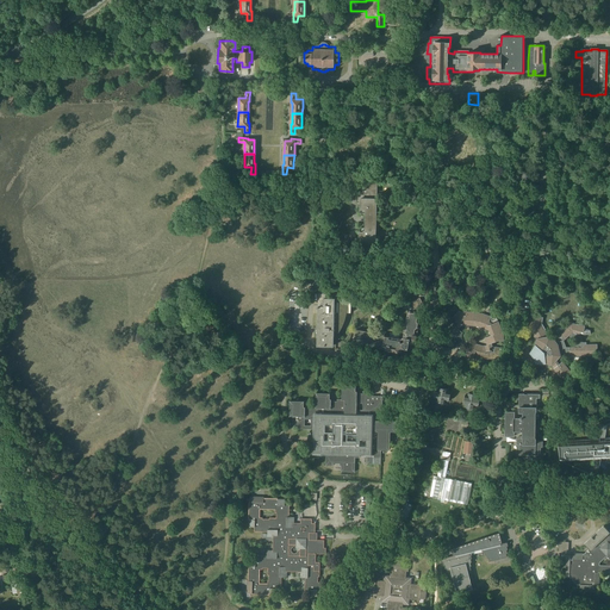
[(375,236),(377,181),(361,181),(361,198),(359,198),(359,203),(361,203),(361,212),(366,212),(366,228),(360,228),(360,242),(375,243),(378,243),(378,236),(375,236)]
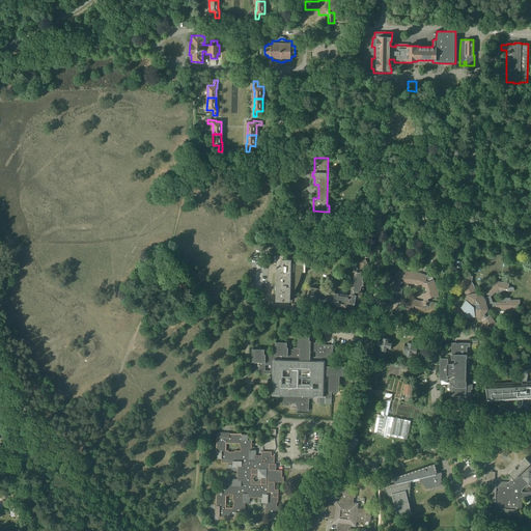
[(299,262),(295,262),(294,262),(294,264),(291,264),(291,259),(284,259),(284,256),(282,255),(282,253),(278,253),(278,255),(277,267),(277,268),(277,277),(277,289),(277,301),(290,301),(290,291),(290,289),(292,289),(292,292),(297,288),(297,287),(300,282),(302,277),(303,272),(305,272),(306,263),(299,262)]
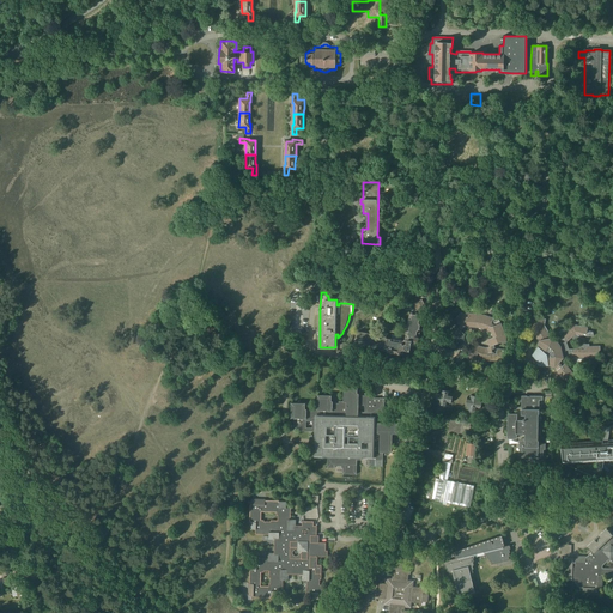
[(418,345),(420,328),(423,311),(424,308),(426,307),(423,299),(407,307),(411,313),(405,339),(404,340),(376,335),(376,334),(358,331),(357,338),(356,339),(354,343),(372,346),(372,347),(384,350),(383,351),(404,354),(404,351),(405,350),(410,351),(411,344),(418,345)]
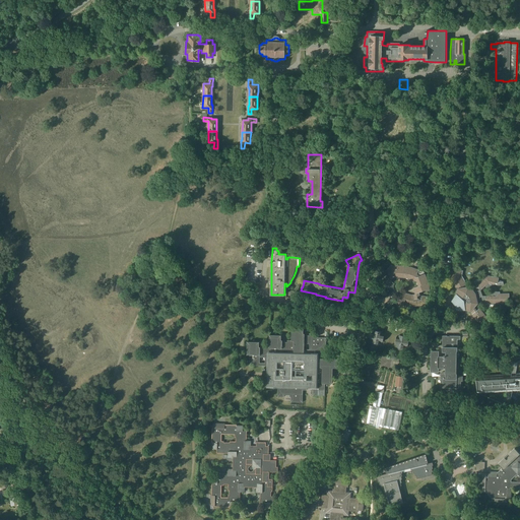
[(393,266),(392,265),(381,277),(380,280),(383,281),(389,287),(390,289),(394,288),(394,285),(395,283),(391,280),(394,276),(397,278),(399,276),(399,277),(403,277),(408,278),(412,279),(413,282),(417,280),(418,285),(413,287),(415,293),(415,294),(414,295),(411,296),(407,295),(406,295),(404,295),(403,293),(400,294),(398,298),(396,306),(403,308),(403,307),(403,305),(404,304),(406,304),(412,306),(415,306),(419,306),(423,305),(426,304),(428,298),(423,296),(419,296),(418,293),(426,289),(429,290),(430,286),(424,271),(421,272),(420,271),(411,267),(404,266),(394,266),(393,266)]
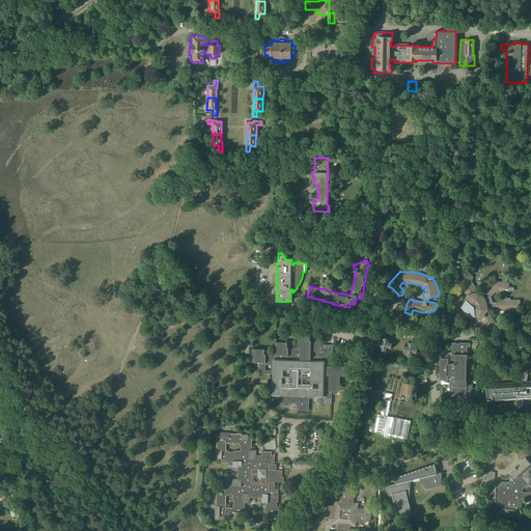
[(481,294),(477,292),(475,289),(475,287),(472,281),(473,276),(462,274),(459,283),(468,298),(462,307),(464,309),(464,310),(465,313),(467,313),(467,316),(478,315),(480,317),(484,324),(487,328),(493,328),(498,325),(488,313),(490,309),(496,309),(497,311),(506,311),(506,310),(519,309),(519,303),(520,303),(520,300),(510,300),(510,298),(507,298),(506,297),(499,300),(499,302),(493,302),(491,296),(495,291),(497,294),(504,290),(505,289),(508,291),(514,290),(513,287),(508,286),(509,283),(495,280),(481,294)]
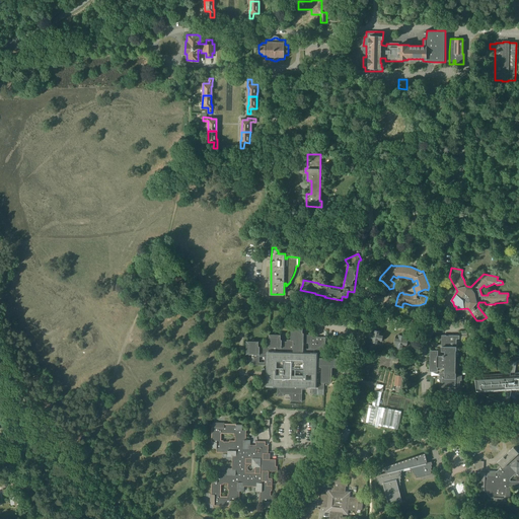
[(338,358),(320,358),(320,353),(325,353),(325,338),(315,337),(316,334),(309,334),(309,335),(304,335),(304,332),(302,332),(302,327),(291,327),(291,340),(287,340),(287,342),(282,342),(282,340),(281,340),(281,335),(270,335),(269,347),(266,347),(266,348),(260,348),(260,347),(258,347),(258,342),(247,341),(246,354),(249,354),(248,365),(269,365),(273,365),(273,382),(278,382),(278,386),(277,395),(284,396),(284,394),(290,394),(289,396),(291,396),(291,401),(302,401),(302,389),(306,389),(306,387),(311,387),(311,389),(312,389),(312,394),(323,394),(324,382),(331,382),(331,372),(331,371),(331,367),(337,367),(338,358)]
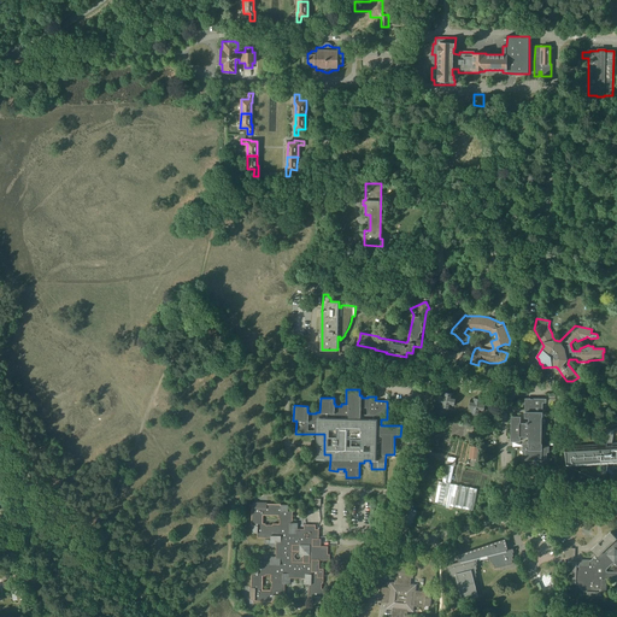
[(453,397),(453,394),(445,392),(444,394),(441,394),(439,403),(442,404),(441,406),(444,406),(442,409),(444,410),(447,410),(448,409),(448,407),(451,407),(451,405),(454,405),(456,397),(453,397)]
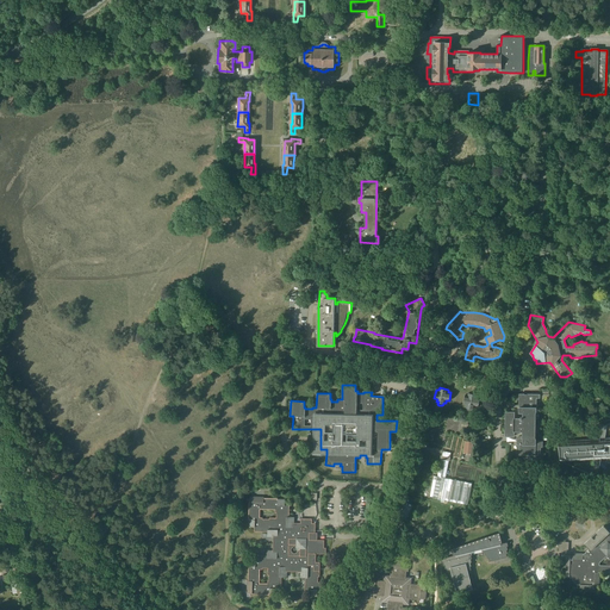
[(477,397),(478,394),(468,393),(468,396),(465,394),(464,404),(466,404),(466,408),(467,408),(467,409),(468,410),(472,411),(473,410),(473,409),(474,409),(475,406),(478,406),(480,398),(477,397)]
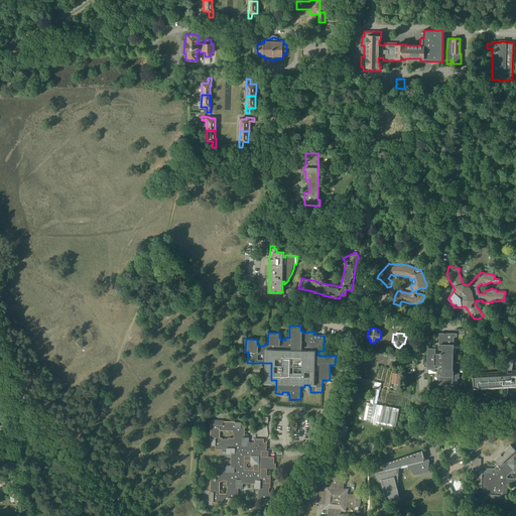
[(454,336),(457,337),(457,334),(437,334),(437,338),(439,338),(439,349),(442,349),(442,354),(434,354),(434,349),(427,349),(427,369),(434,369),(434,364),(442,364),(442,370),(438,370),(437,384),(457,384),(457,378),(459,378),(459,374),(453,374),(454,336)]
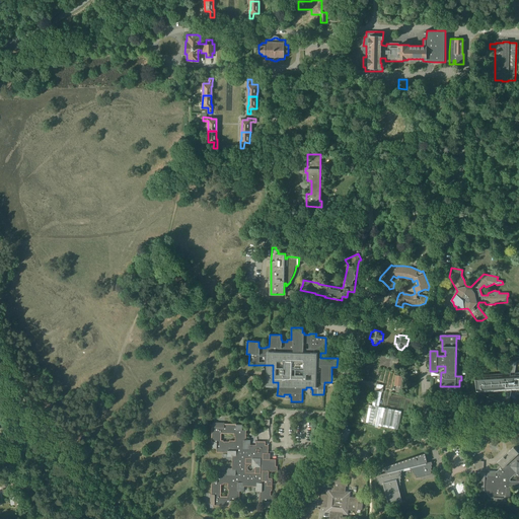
[(476,392),(518,389),(518,371),(473,375),(476,392)]
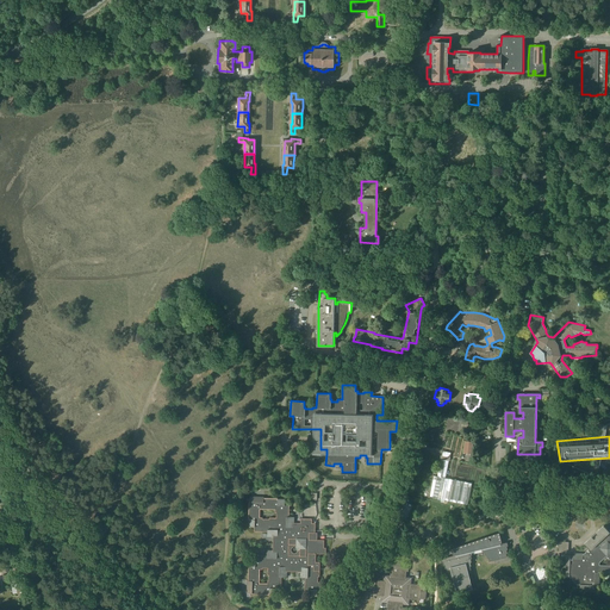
[(449,461),(449,458),(441,456),(440,459),(441,459),(437,477),(434,475),(429,497),(468,504),(472,484),(446,478),(449,461)]
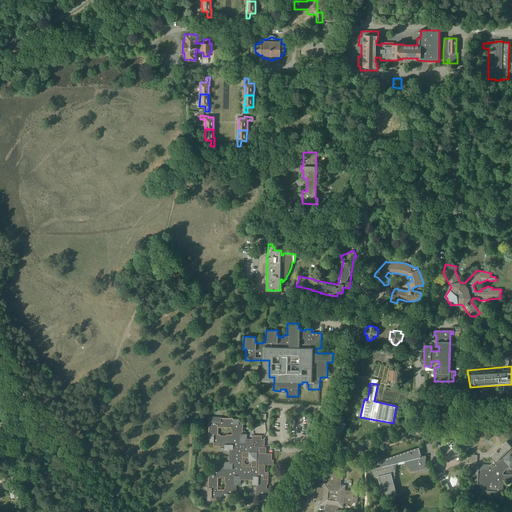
[(262,439),(262,436),(253,435),(252,440),(247,440),(247,434),(243,434),(243,422),(239,422),(239,419),(233,419),(233,418),(221,418),(221,417),(210,417),(210,421),(209,421),(208,436),(209,436),(209,442),(213,442),(213,446),(225,446),(225,451),(231,451),(230,462),(224,462),(224,466),(213,466),(213,470),(210,469),(209,476),(208,487),(207,498),(212,498),(212,499),(226,499),(226,498),(232,498),(232,495),(236,496),(236,484),(241,484),(241,478),(252,479),(252,485),(257,485),(257,490),(256,490),(256,497),(260,497),(260,500),(264,500),(266,501),(266,495),(269,495),(269,488),(267,488),(267,484),(268,484),(269,472),(265,472),(265,465),(274,465),(274,460),(272,460),(272,453),(265,453),(265,439),(262,439)]
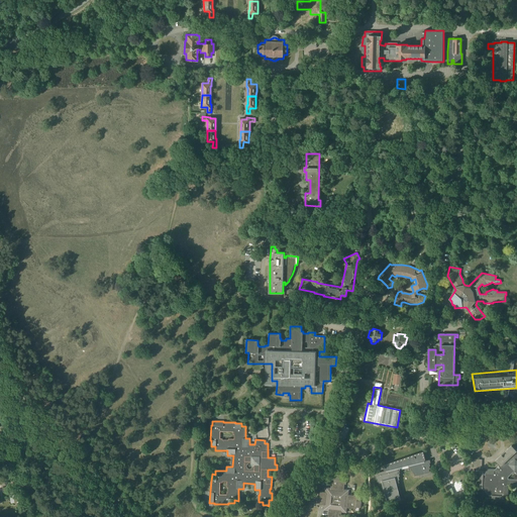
[(344,440),(346,436),(350,428),(344,425),(338,437),(344,440)]
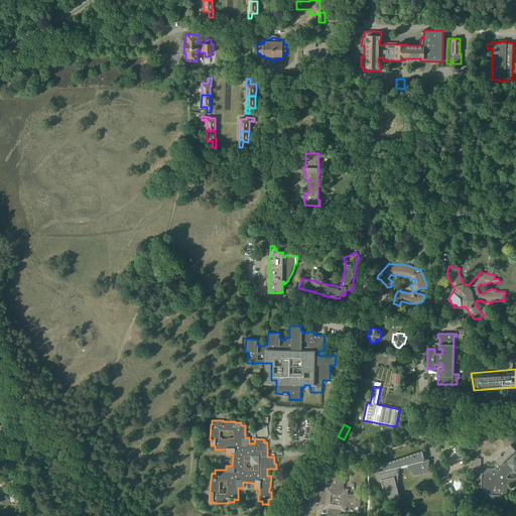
[(510,444),(506,449),(507,450),(503,454),(505,455),(503,456),(501,454),(495,460),(499,464),(494,469),(486,468),(486,472),(482,472),(483,470),(476,470),(476,477),(478,478),(478,489),(485,489),(485,491),(488,494),(491,495),(491,498),(491,500),(505,501),(505,495),(507,495),(507,485),(515,484),(515,491),(515,492),(515,497),(515,447),(515,449),(510,444)]
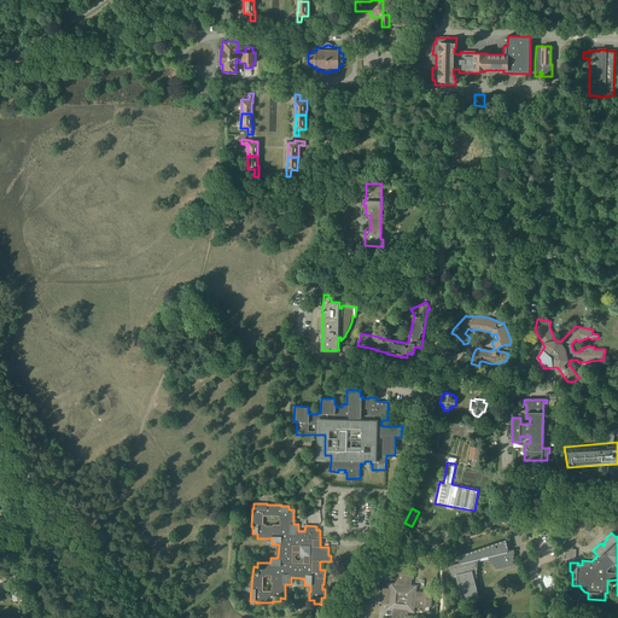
[(507,551),(506,547),(508,546),(506,540),(501,541),(497,542),(494,543),(494,544),(489,544),(489,546),(485,547),(481,548),(477,549),(472,551),(468,552),(468,553),(465,553),(465,554),(458,555),(459,561),(461,560),(462,563),(447,566),(447,570),(448,570),(449,572),(450,572),(452,576),(453,576),(453,579),(454,579),(455,583),(456,582),(458,586),(459,586),(462,600),(479,596),(476,582),(477,581),(476,577),(477,577),(477,573),(478,573),(477,570),(478,570),(477,566),(478,566),(477,563),(478,561),(478,559),(489,555),(490,559),(491,559),(491,563),(493,563),(494,565),(495,565),(496,569),(514,564),(513,561),(514,560),(513,557),(514,557),(513,553),(514,553),(514,549),(507,551)]
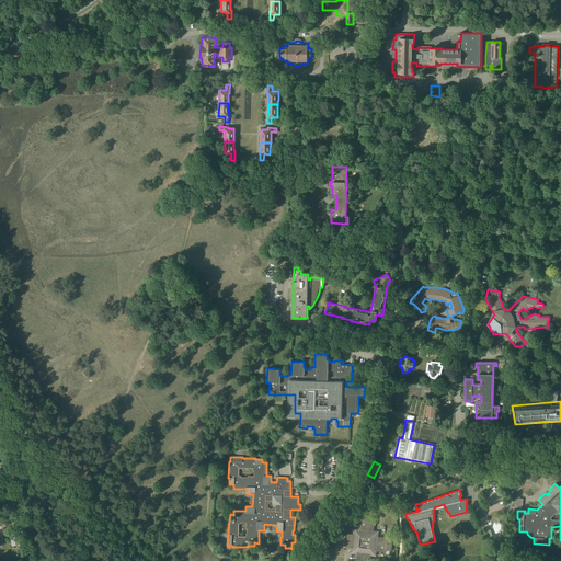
[(376,525),(377,518),(369,517),(370,515),(363,515),(362,519),(361,519),(359,529),(354,529),(353,534),(347,534),(347,535),(340,534),(339,546),(345,546),(345,548),(352,548),(352,553),(356,554),(356,560),(354,560),(353,560),(373,560),(373,559),(370,559),(370,556),(376,556),(377,551),(386,552),(386,550),(391,551),(392,544),(390,544),(391,537),(384,536),(384,537),(378,537),(378,531),(374,530),(374,525),(376,525)]
